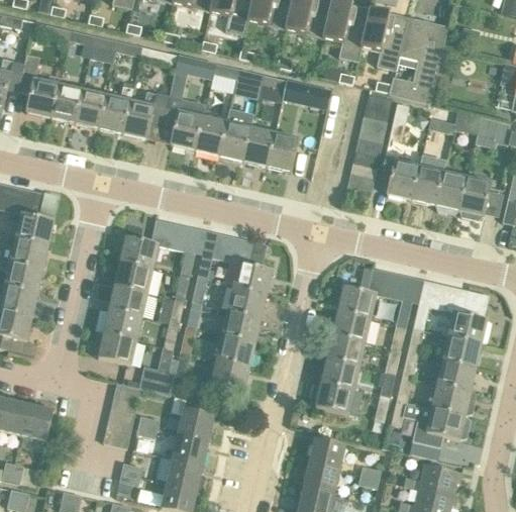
[(17,0),(16,5),(29,8),(31,0),(17,0)]
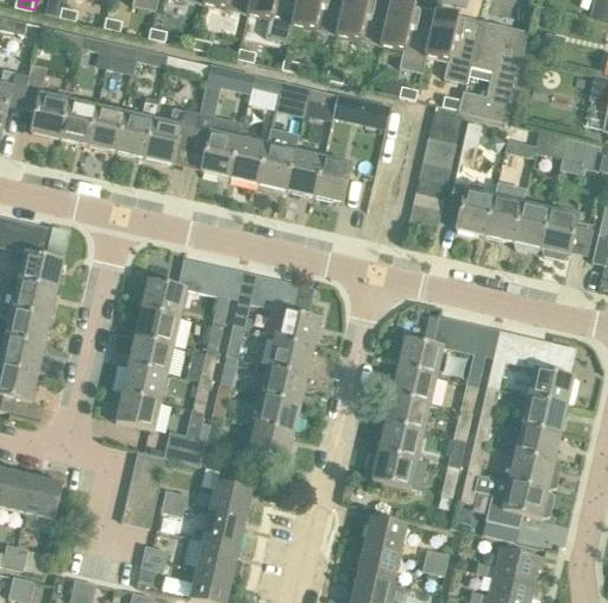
[(133,0),(132,4),(156,10),(158,0),(133,0)]
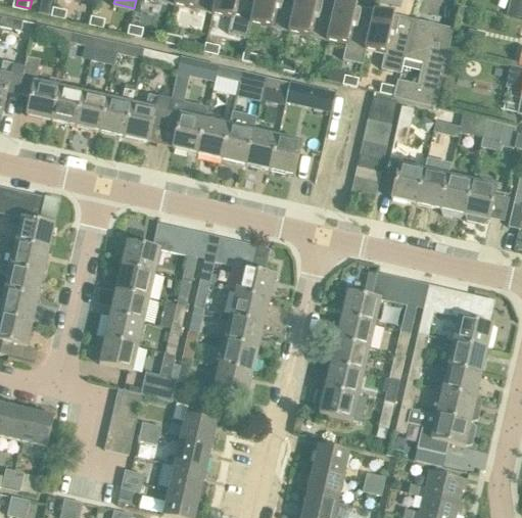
[(212,11),(215,0),(175,0),(175,2),(212,11)]
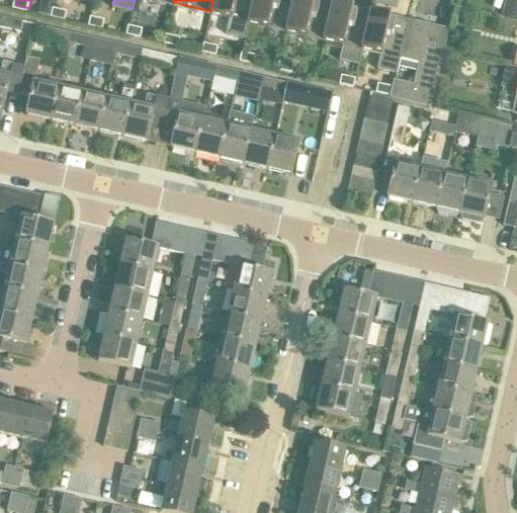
[(245,34),(253,0),(212,0),(210,11),(230,15),(226,29),(245,34)]
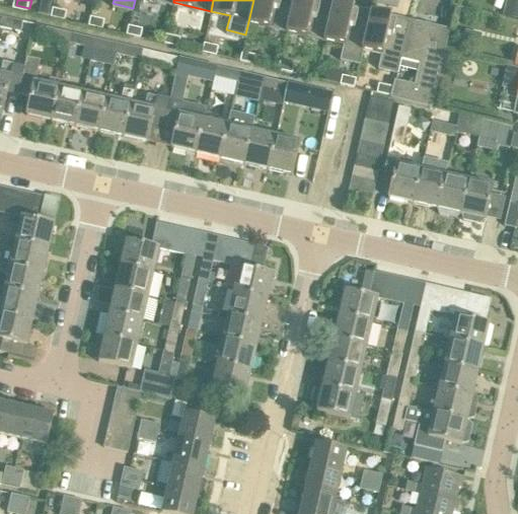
[(287,28),(293,0),(253,0),(245,34),(246,34),(249,19),(287,28)]
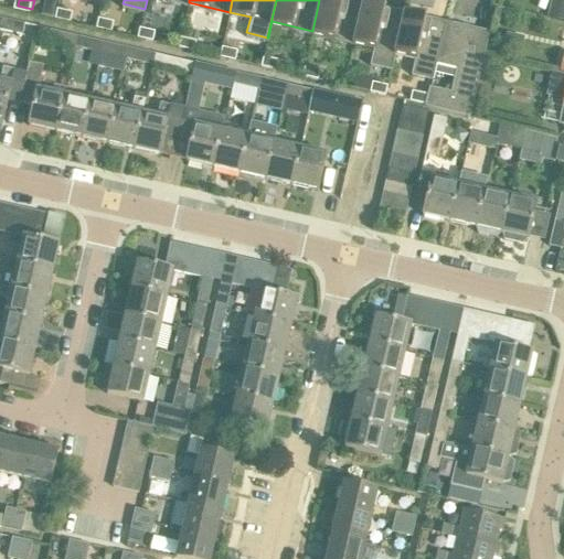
[(319,0),(312,31),(353,41),(363,0),(319,0)]
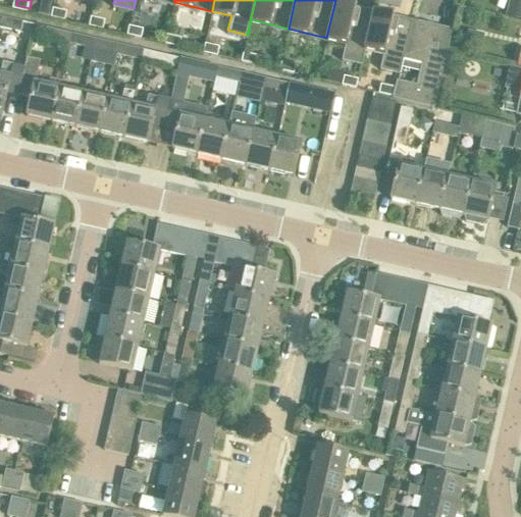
[(374,7),(341,0),(335,0),(326,38),(346,42),(343,57),(362,61),(366,46),(365,46),(374,7)]
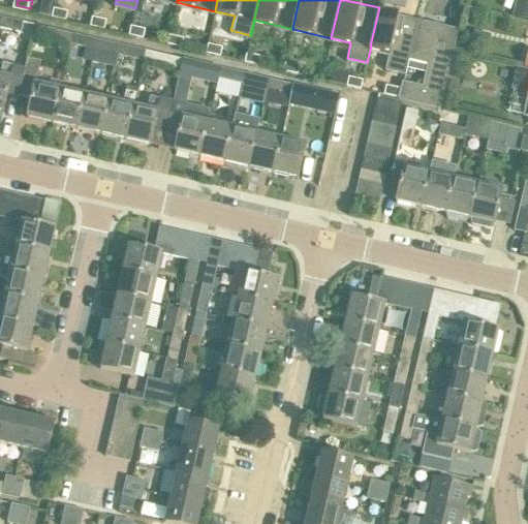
[(519,0),(516,13),(527,16),(527,0),(519,0)]
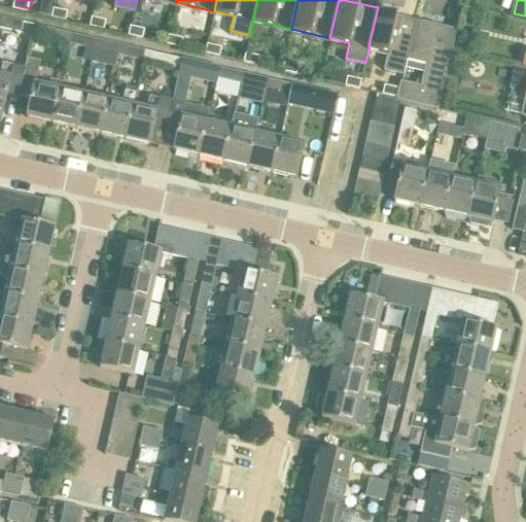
[(57,5),(55,14),(69,18),(71,8),(57,5)]
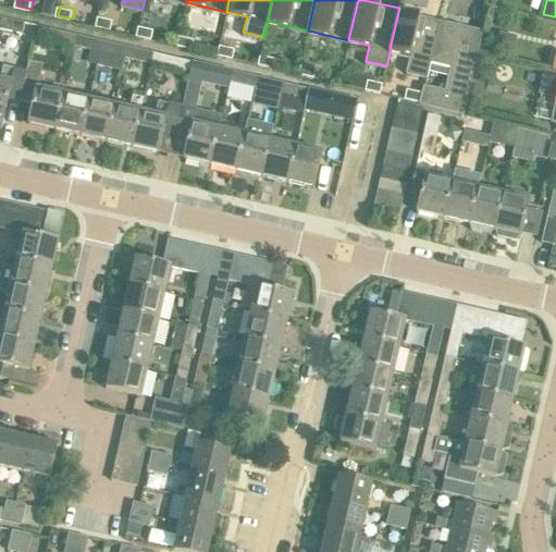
[(440,17),(399,8),(390,49),(391,49),(409,54),(406,70),(428,75),(431,59),(430,59),(440,17)]
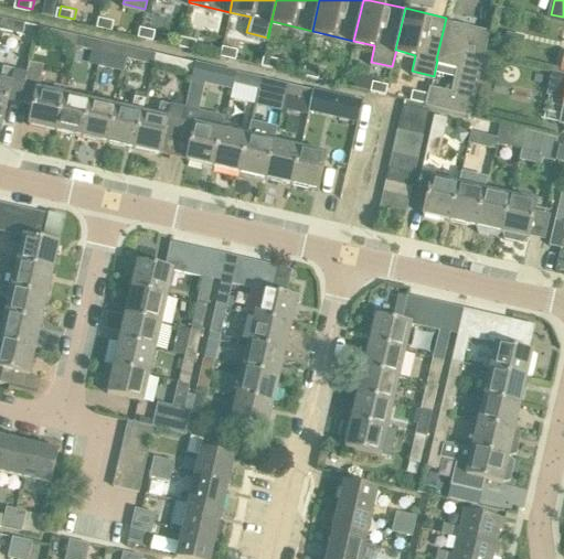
[(0,23),(23,30),(25,19),(27,18),(0,11),(0,23)]
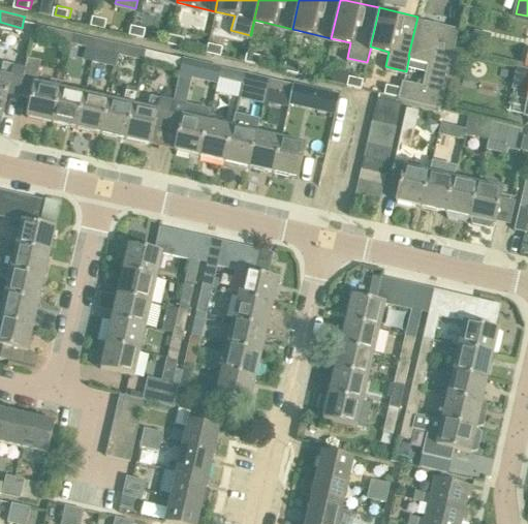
[(95,14),(93,24),(107,27),(110,18),(95,14)]
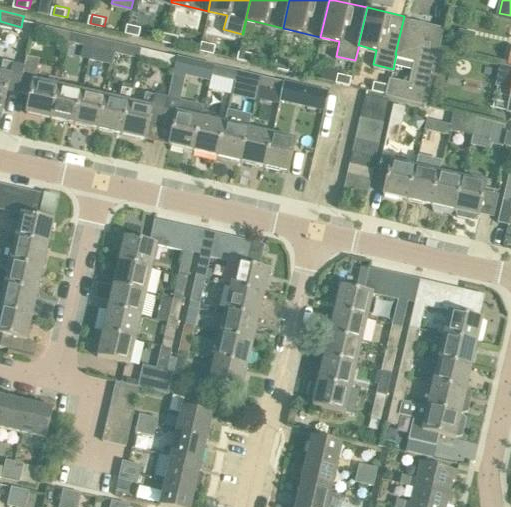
[(426,102),(444,25),(404,16),(395,54),(396,54),(414,58),(409,80),(389,75),(388,82),(386,91),(385,93),(426,102)]
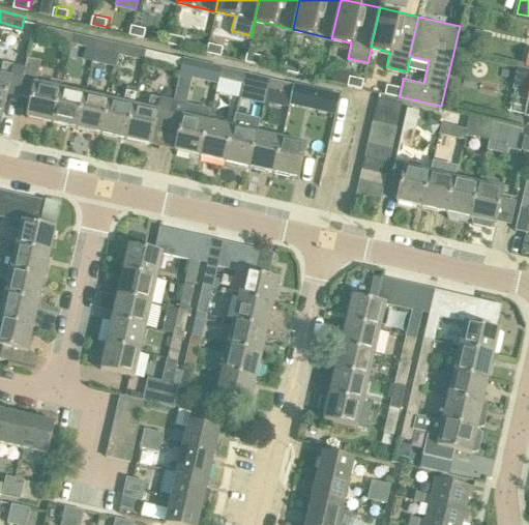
[(135,24),(133,32),(146,35),(148,27),(135,24)]
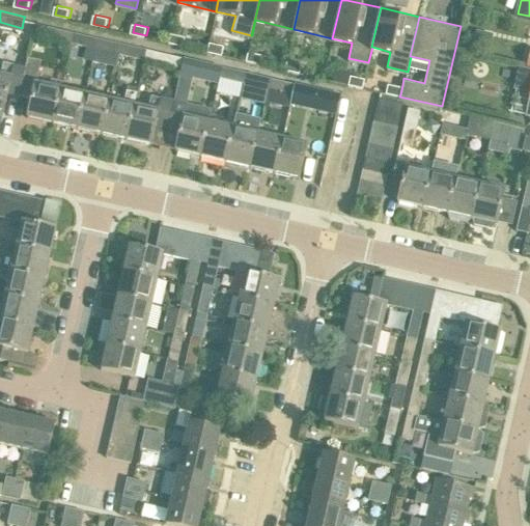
[(173,32),(171,42),(186,45),(188,36),(173,32)]
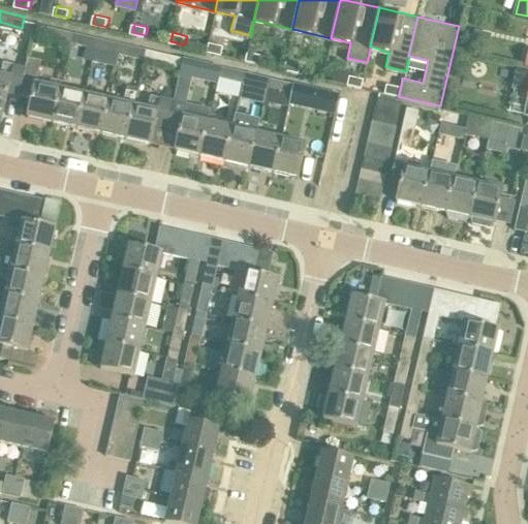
[(119,50),(144,56),(147,44),(122,39),(119,50)]
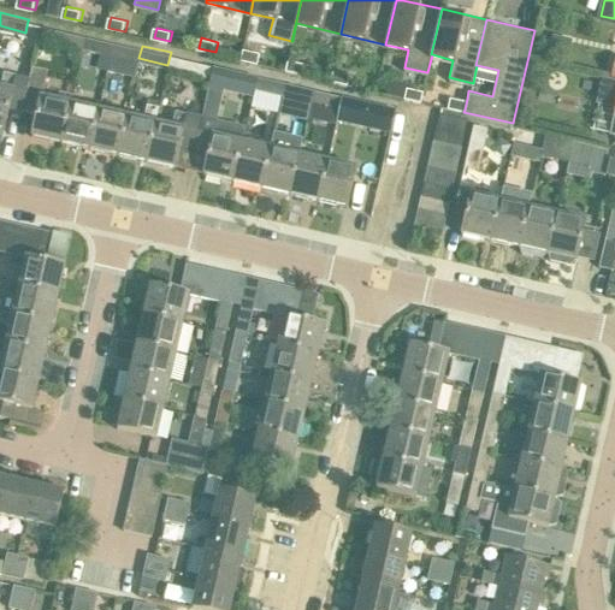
[(246,48),(243,59),(260,63),(262,52),(246,48)]
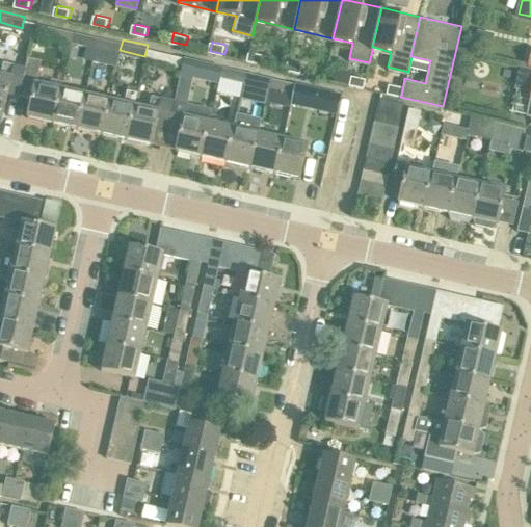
[(251,51),(249,59),(264,63),(266,54),(251,51)]
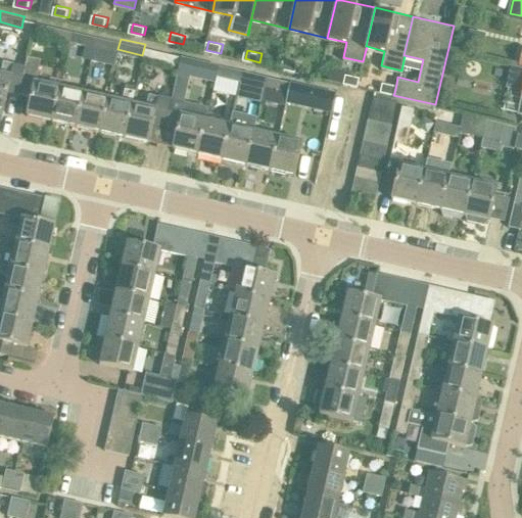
[(51,75),(49,81),(38,78),(42,57),(28,54),(26,63),(19,91),(31,93),(27,111),(52,116),(60,83),(60,84),(61,77),(51,75)]
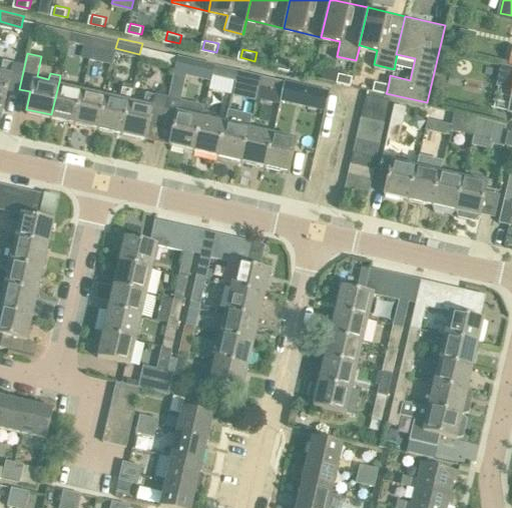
[(177,54),(174,66),(210,75),(211,70),(213,62),(177,54)]
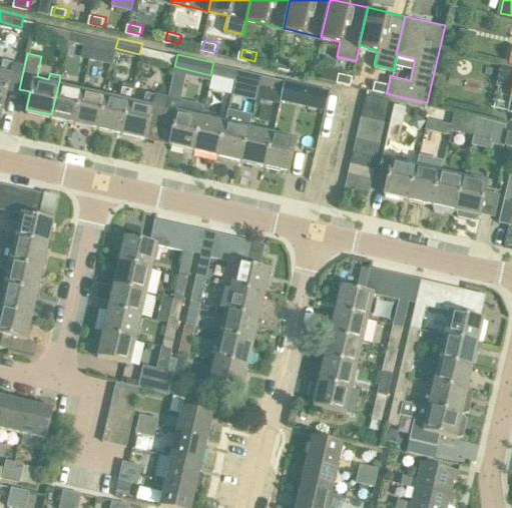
[(7,86),(19,89),(25,62),(4,57),(1,68),(0,68),(0,102),(3,103),(7,86)]
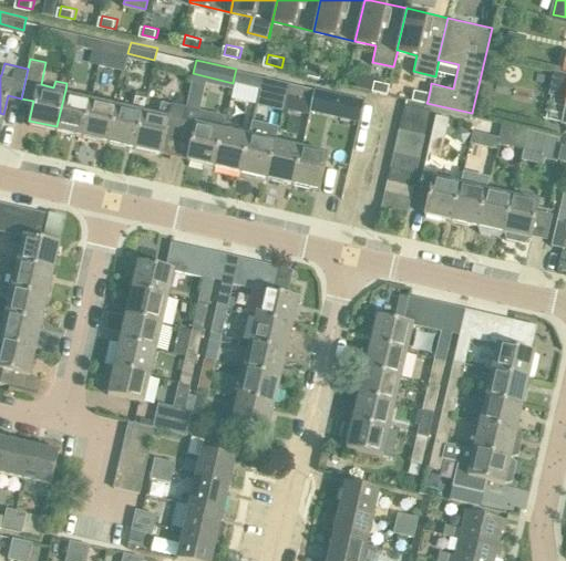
[(309,63),(307,73),(322,76),(325,68),(309,63)]
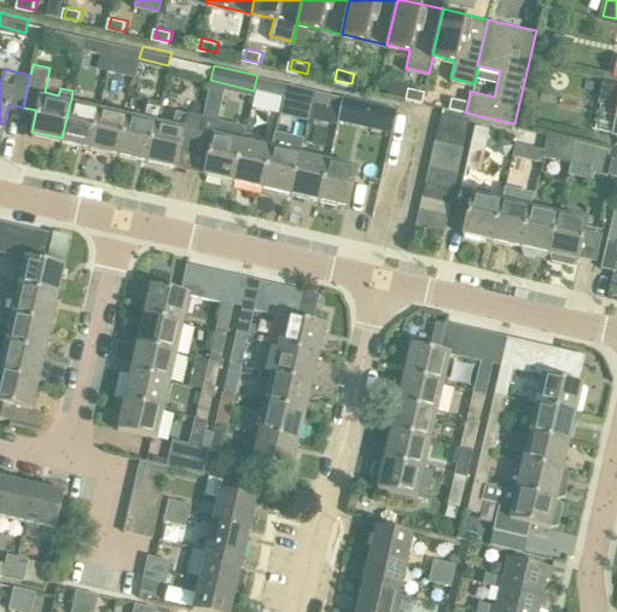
[(255,85),(284,92),(286,80),(257,74),(257,75),(255,85)]
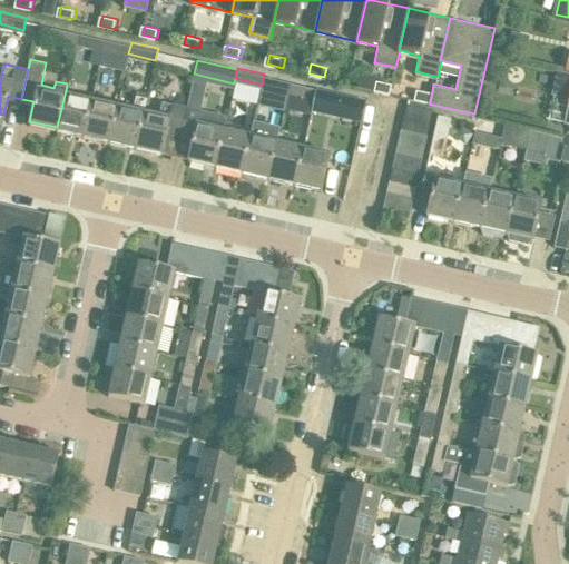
[(262,85),(287,90),(290,80),(264,73),(262,85)]
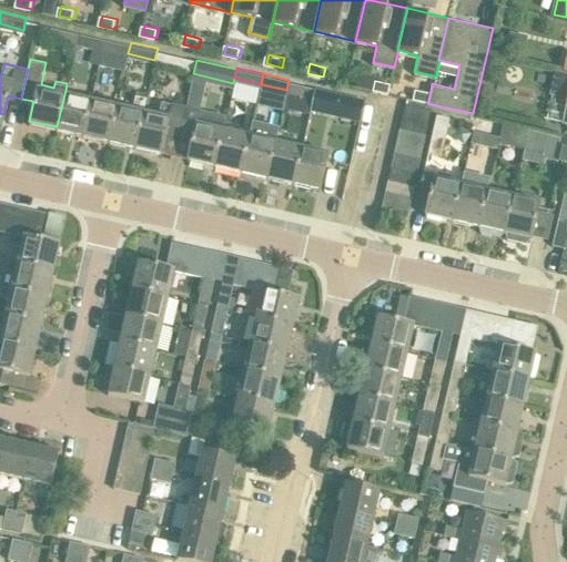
[(391,82),(374,78),(372,89),(388,92),(391,82)]
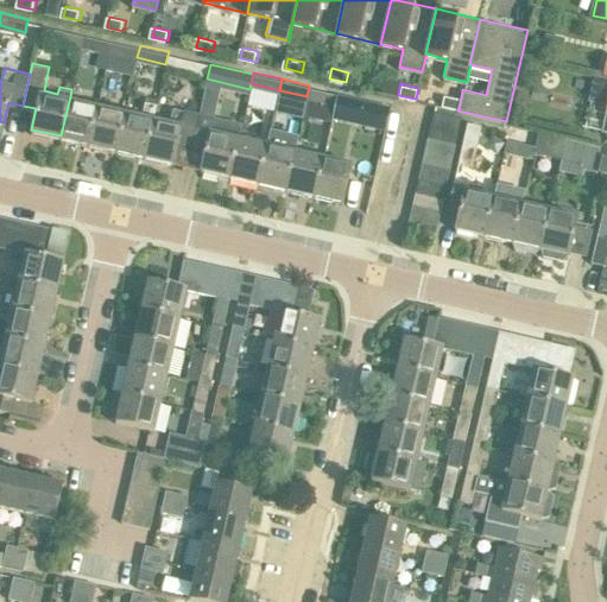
[(309,86),(307,96),(308,97),(335,103),(337,92),(309,86)]
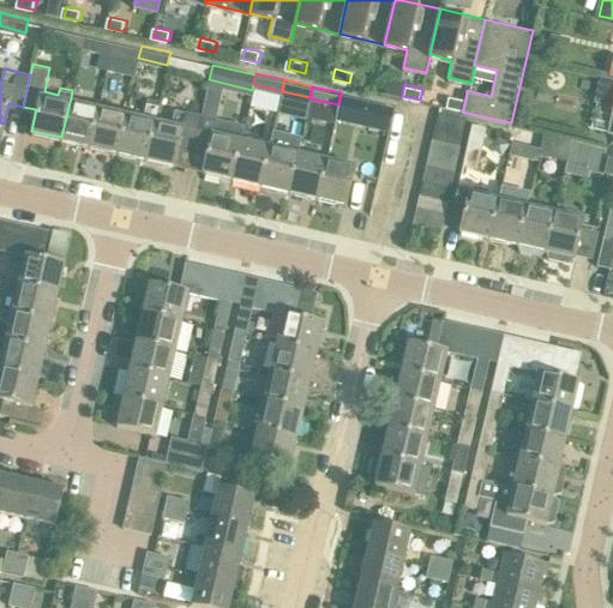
[(340,104),(337,112),(364,118),(367,98),(341,92),(338,104),(340,104)]
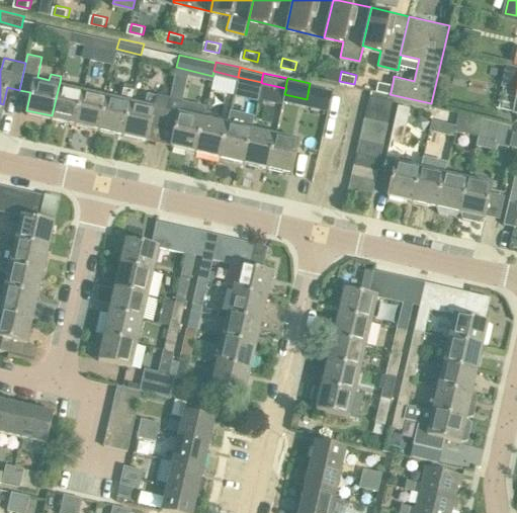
[(124,80),(123,85),(121,96),(107,93),(99,126),(123,132),(131,98),(132,99),(135,87),(133,87),(134,82),(124,80)]
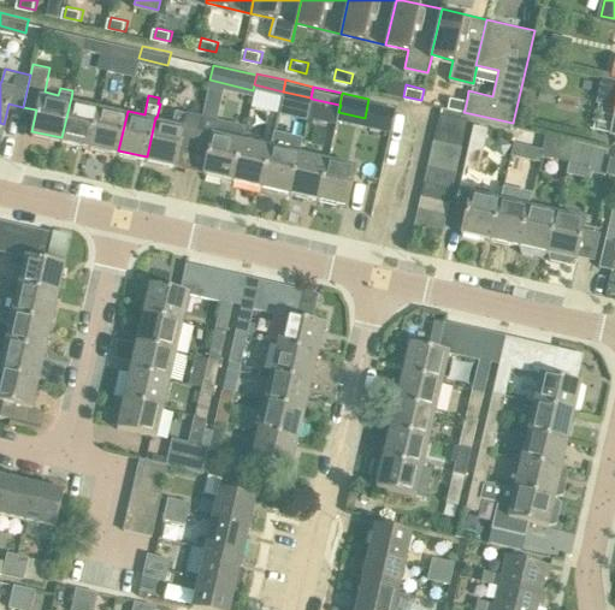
[(467,99),(450,95),(448,106),(465,110),(467,99)]
